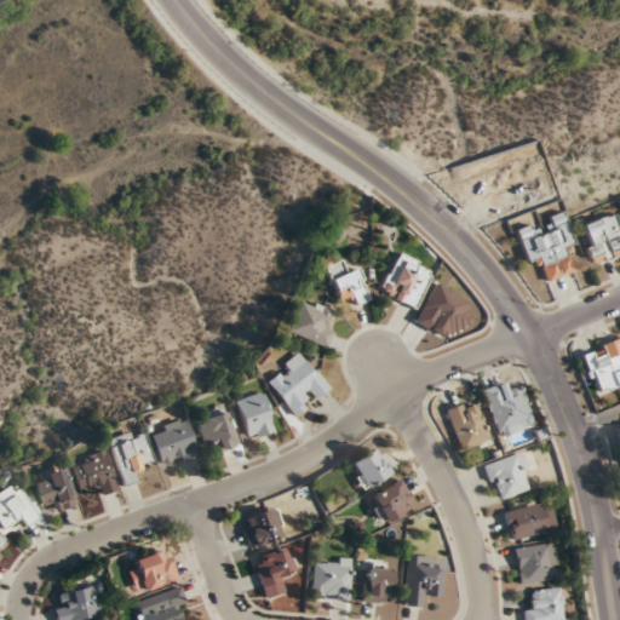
[(524,263),(538,258),(545,282),(573,274),(566,248),(574,246),(563,212),(539,219),(539,223),(515,230),(524,263)]
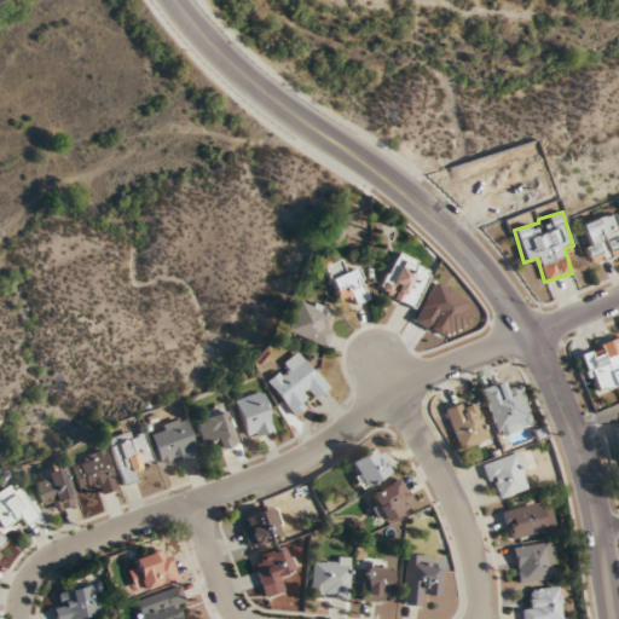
[(618,255),(618,227),(614,213),(576,226),(589,265),(618,255)]
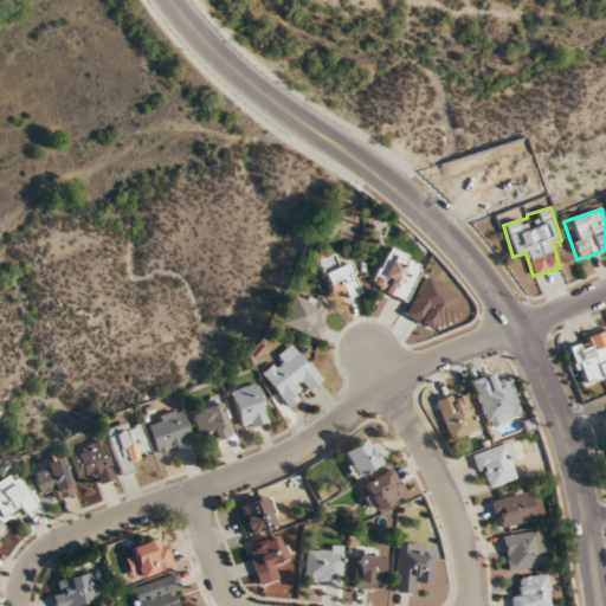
[(404,302),(423,263),(387,247),(369,287),(404,302)]
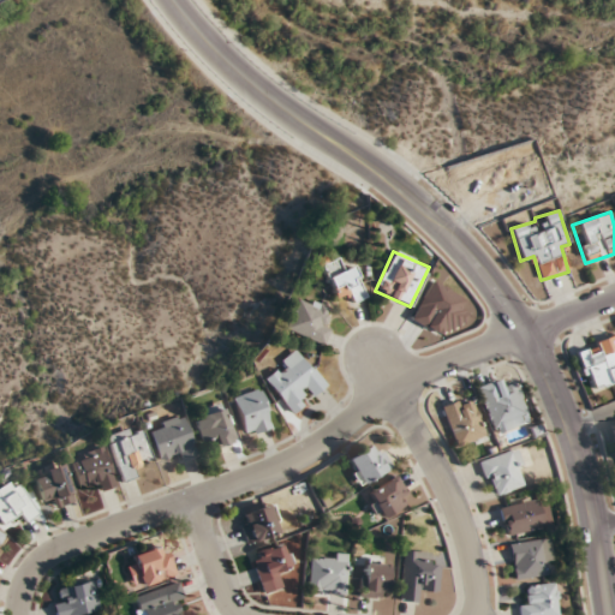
[(352,266),(340,270),(336,260),(320,266),(333,299),(347,294),(351,304),(364,298),(352,266)]
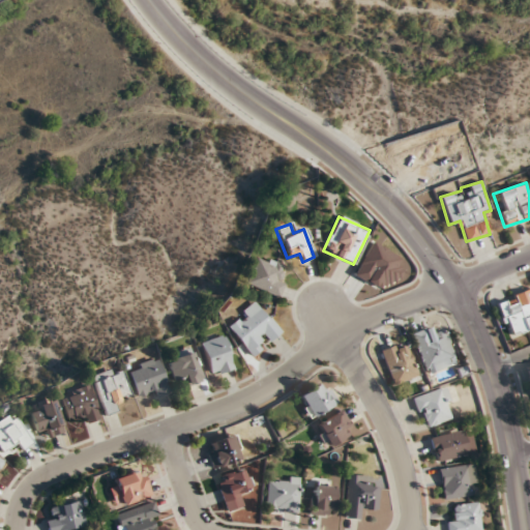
[(354,277),(381,289),(384,283),(395,287),(403,270),(396,268),(402,257),(369,242),(354,277)]
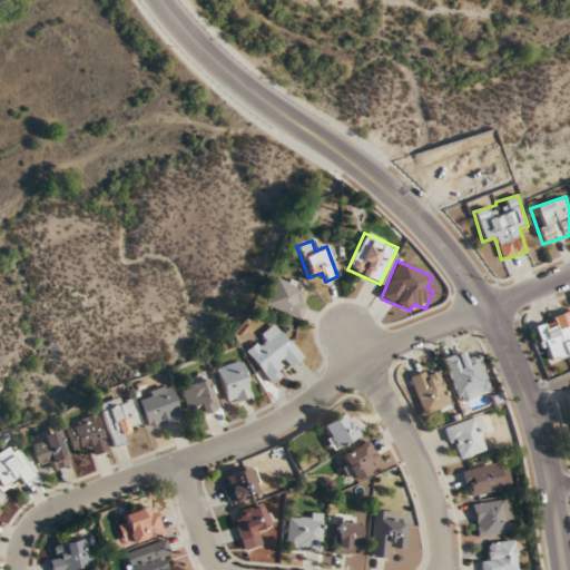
[(300,296),(303,285),(275,274),(264,306),(300,320),(307,300),(300,296)]
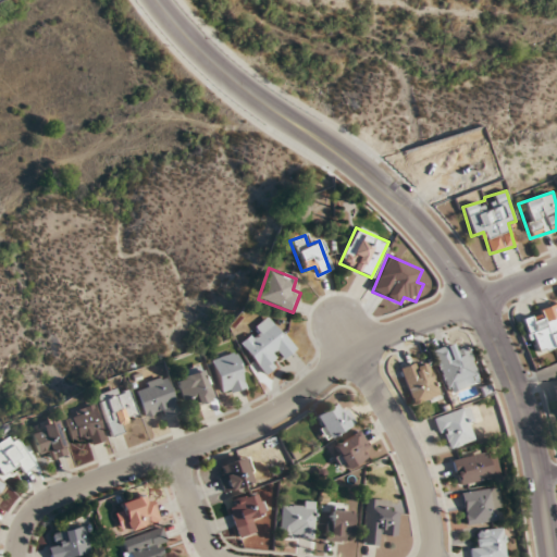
[(556,304),(521,318),(536,356),(556,347),(556,304)]
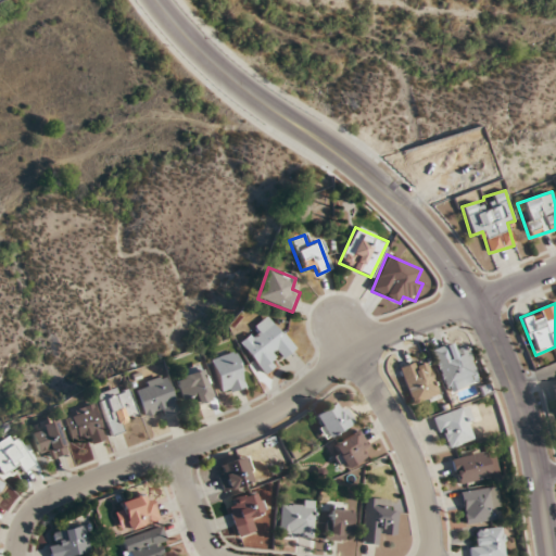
[(277,364),(295,348),(267,315),(237,342),(265,375),(277,364)]
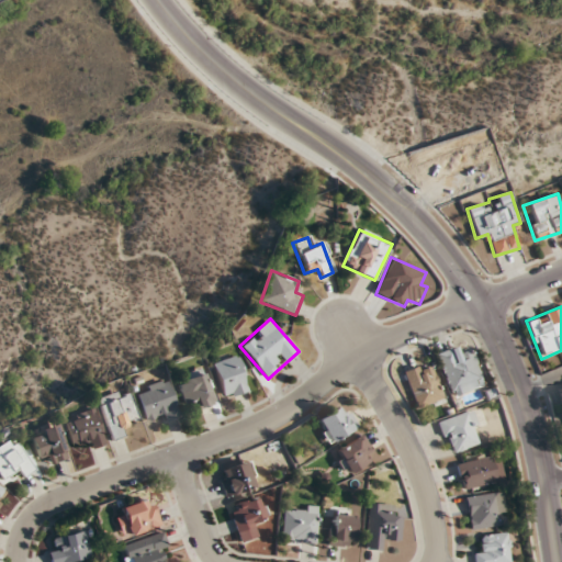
[(473,351),(460,357),(457,347),(436,355),(451,396),(485,384),(473,351)]
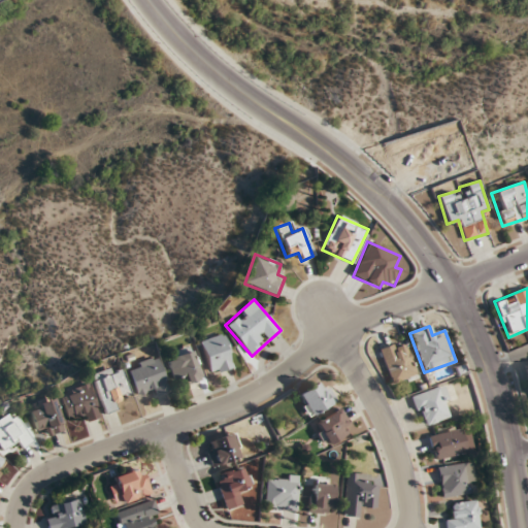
[(199,342),(211,375),(235,367),(223,333),(199,342)]
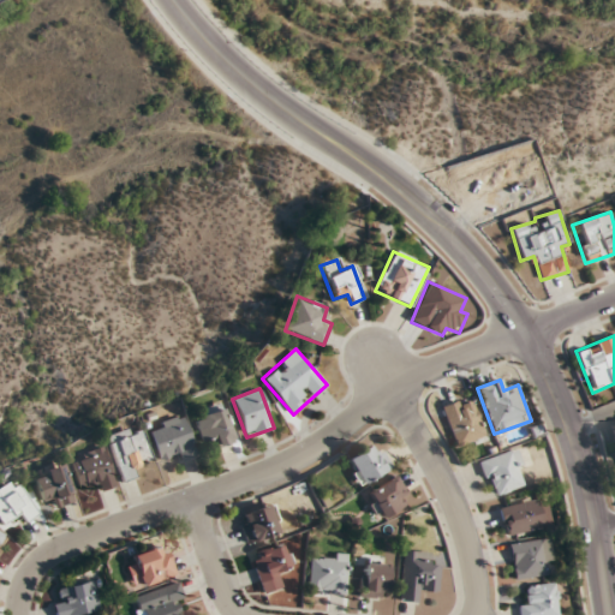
[(441,408),(457,448),(488,435),(472,395),(441,408)]
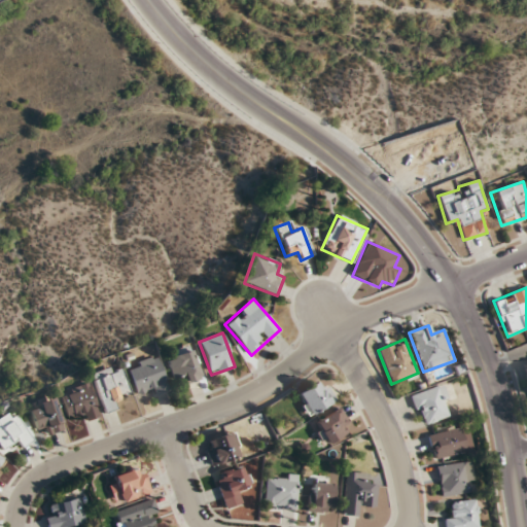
[(183,376),(186,384),(201,379),(189,346),(172,352),(175,357),(167,360),(173,379),(183,376)]
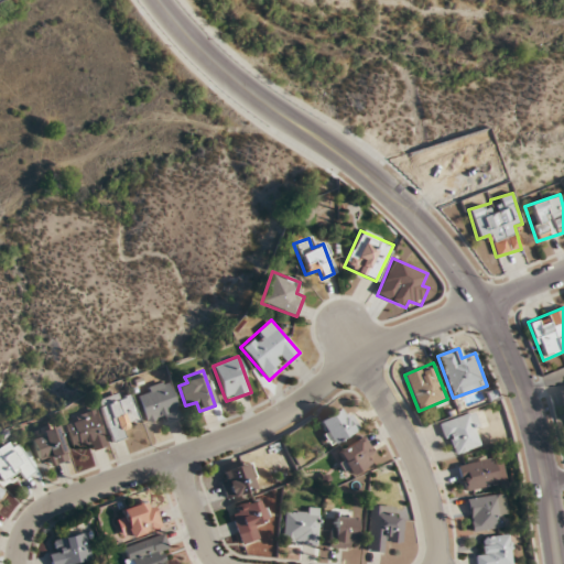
[(181,419),(170,381),(137,391),(144,420),(156,416),(160,424),(181,419)]
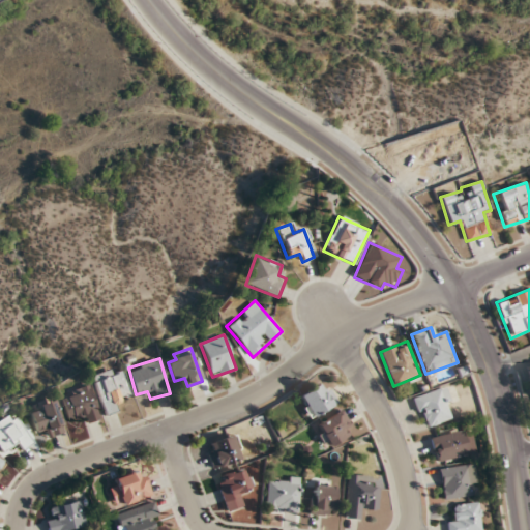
[(130,396),(121,367),(91,377),(105,416),(117,412),(113,402),(130,396)]
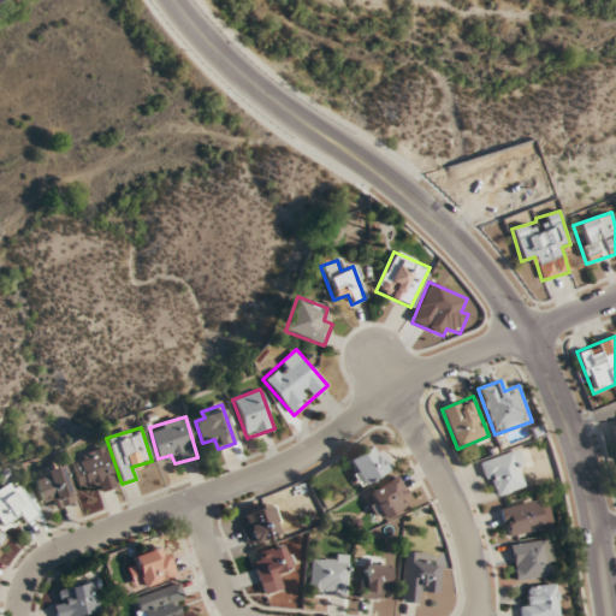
[(347,460),(360,486),(391,471),(378,444),(347,460)]
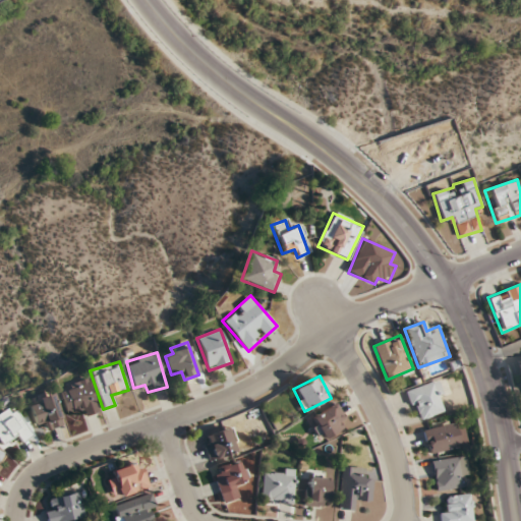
[(99,411),(88,379),(58,389),(66,412),(75,409),(79,418),(99,411)]
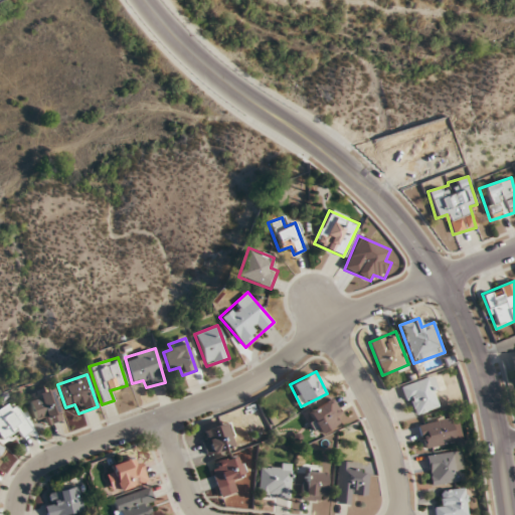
[(410,416),(444,406),(435,376),(401,386),(410,416)]
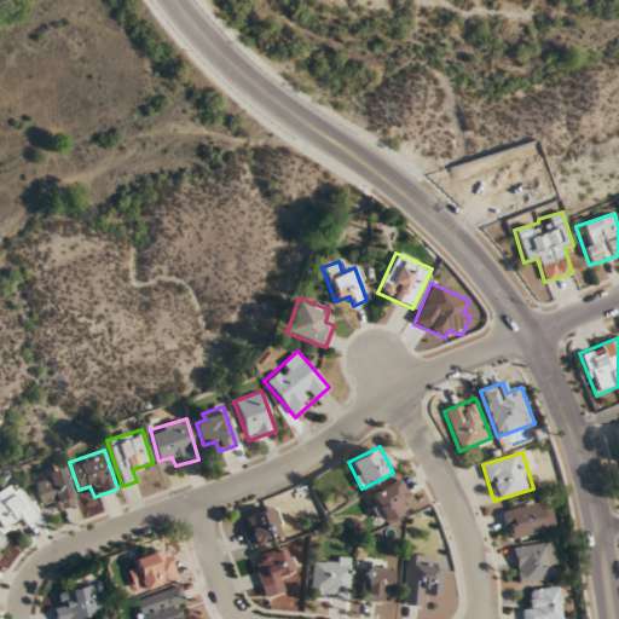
[(52,501),(55,512),(73,505),(62,468),(33,478),(41,504),(52,501)]
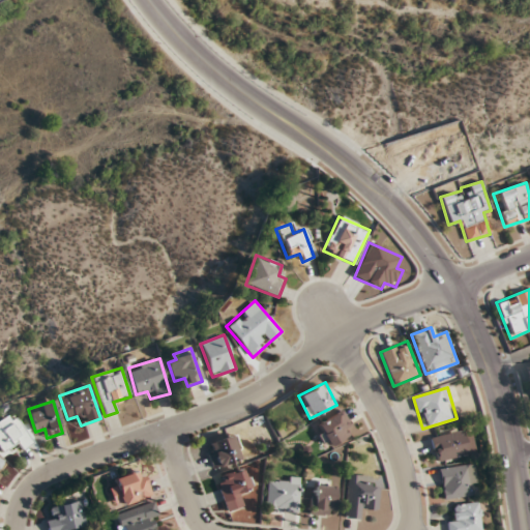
[(315,424),(326,447),(354,434),(344,411),(315,424)]
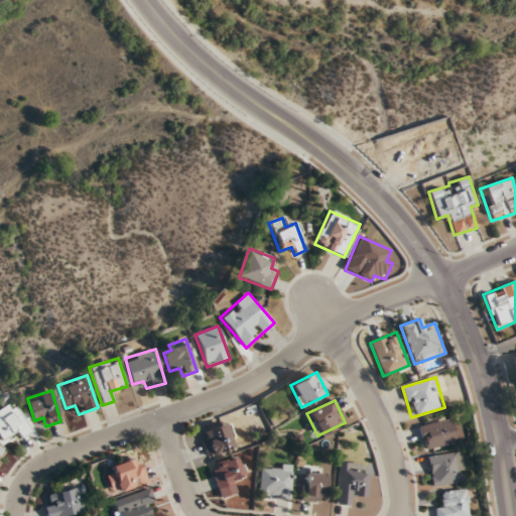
[(31,431),(10,402),(0,409),(0,436),(3,440),(12,434),(17,441),(31,431)]
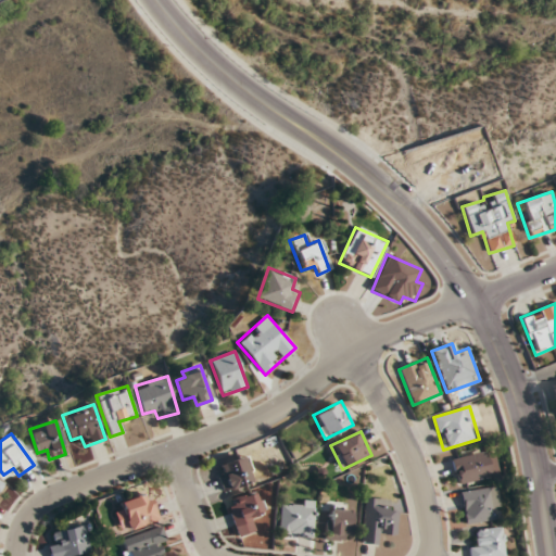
[(500,477),(495,454),(483,457),(482,449),(452,455),(457,485),(500,477)]
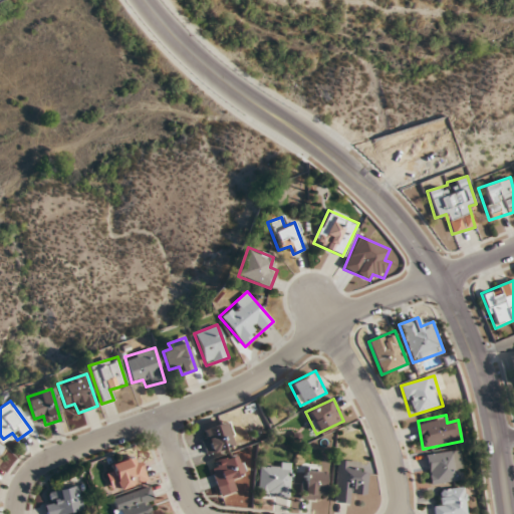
[(204,451),(233,448),(230,425),(201,428),(204,451)]
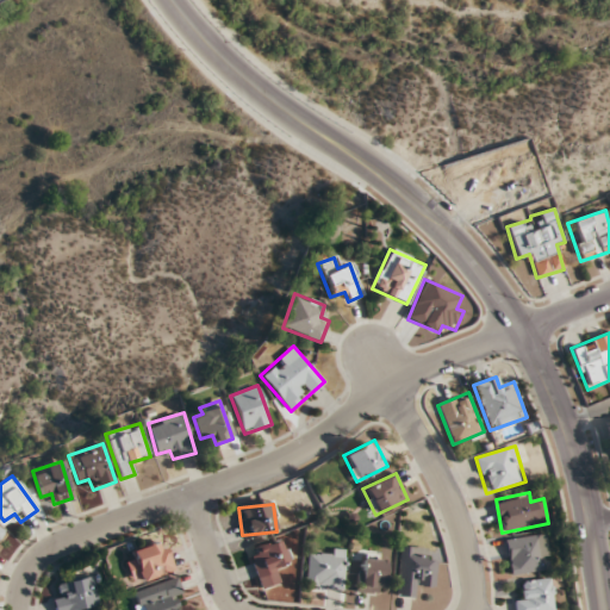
[(542,560),(549,559),(546,535),(505,540),(510,576),(543,571),(542,560)]
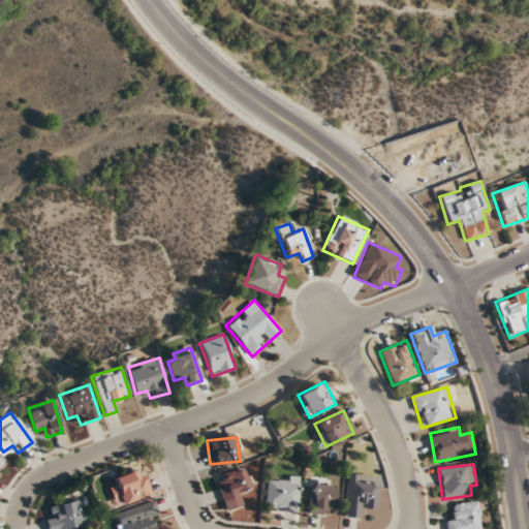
[(245,505),(242,494),(250,491),(243,468),(215,477),(226,511),(245,505)]
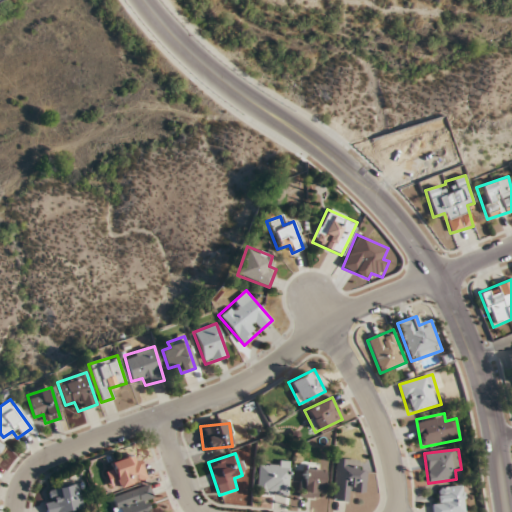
[(111,461),(117,487),(145,480),(140,454),(111,461)]
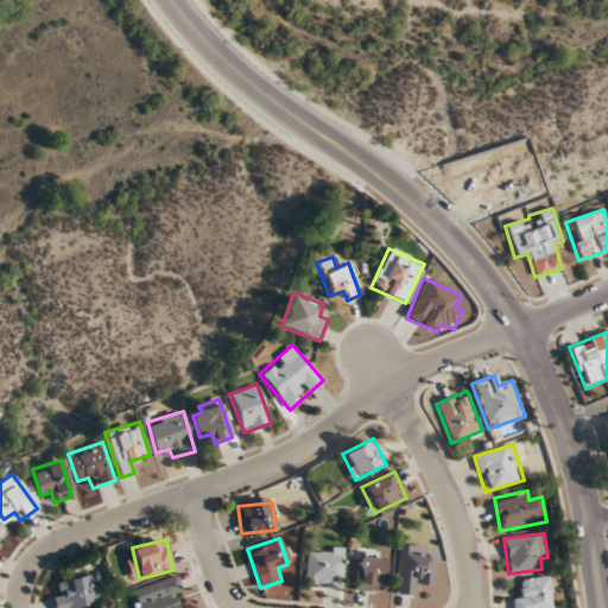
[(396,595),(418,596),(418,586),(431,586),(434,561),(422,559),(423,546),(398,545),(396,595)]
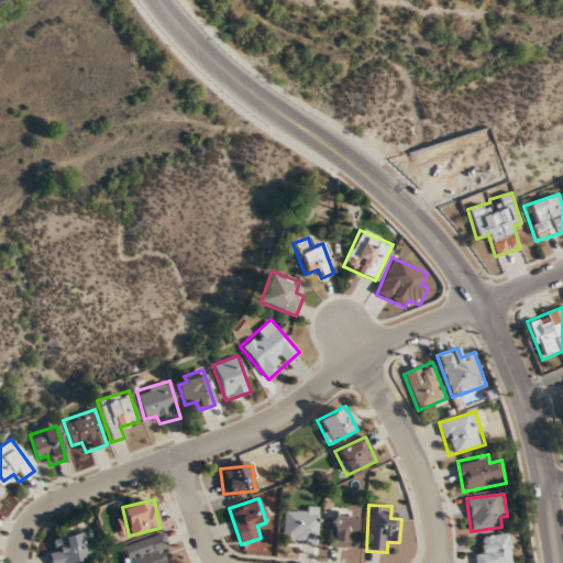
[(319,509),(284,508),(283,543),(318,543),(319,509)]
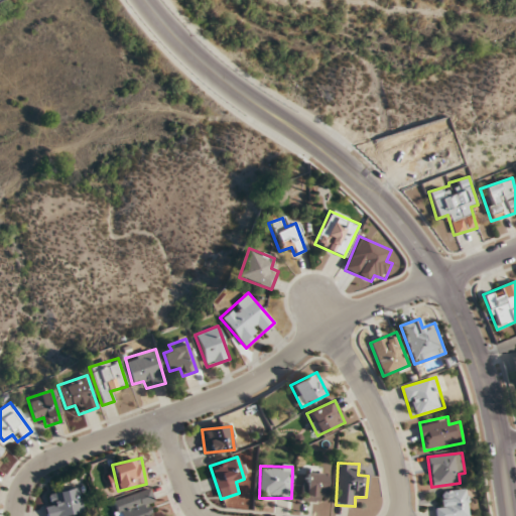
[(324,503),(327,475),(303,472),(300,501),(324,503)]
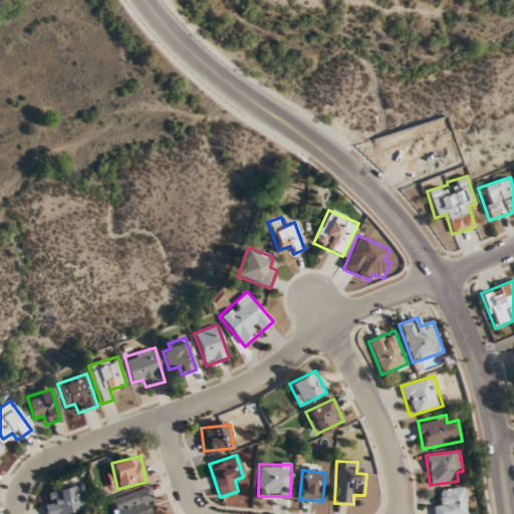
[(45,505),(46,513),(66,513),(83,511),(79,487),(51,491),(52,503),(45,505)]
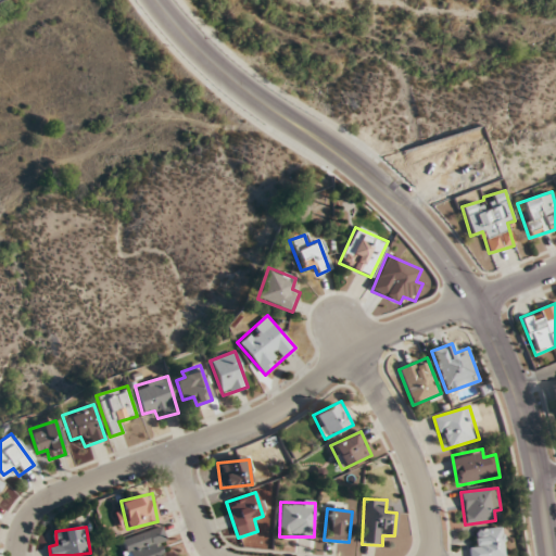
[(160,555),(159,550),(167,546),(161,527),(118,541),(123,555),(160,555)]
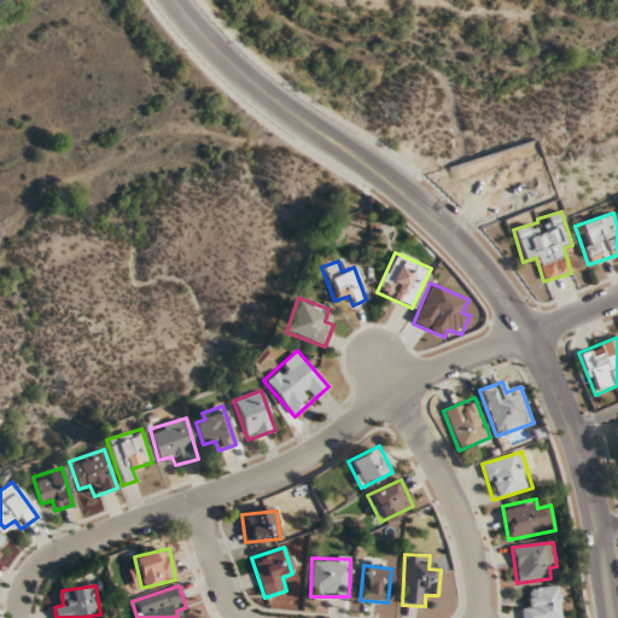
[(563,617),(560,587),(531,589),(532,602),(522,604),(522,617),(563,617)]
